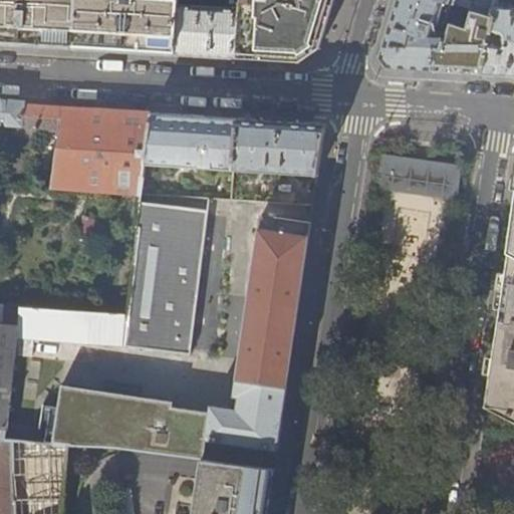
[(76,0),(0,0),(0,43),(14,45),(73,48),(76,0)]
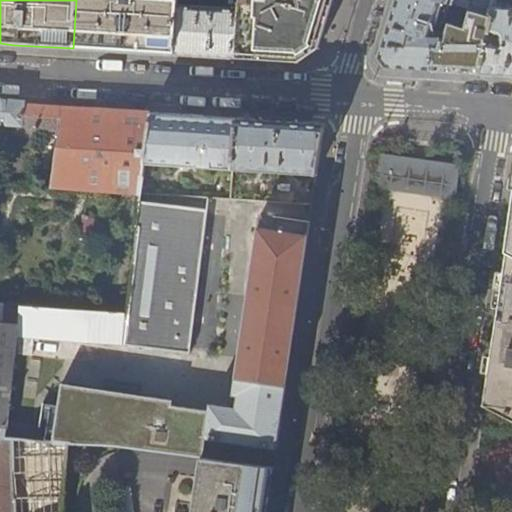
[(177,0),(76,0),(73,48),(112,51),(174,55),(177,4),(177,0)]
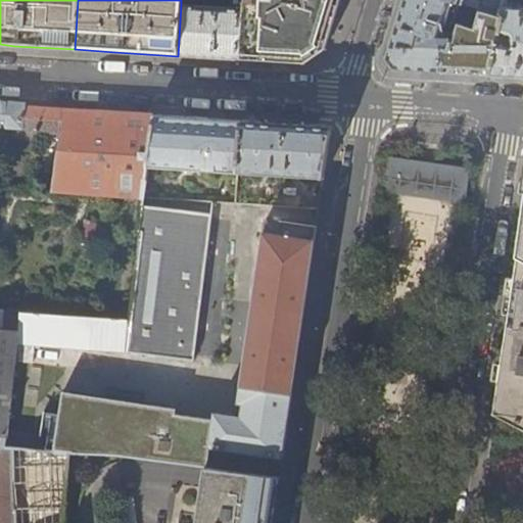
[(231,0),(231,8),(181,4),(178,56),(201,57),(239,60),(242,0),(231,0)]
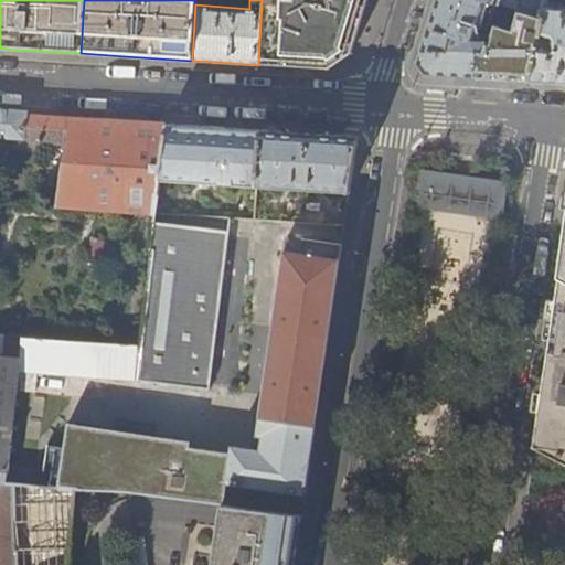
[(262,0),(258,65),(300,67),(330,70),(352,46),(354,38),(365,0),(262,0)]
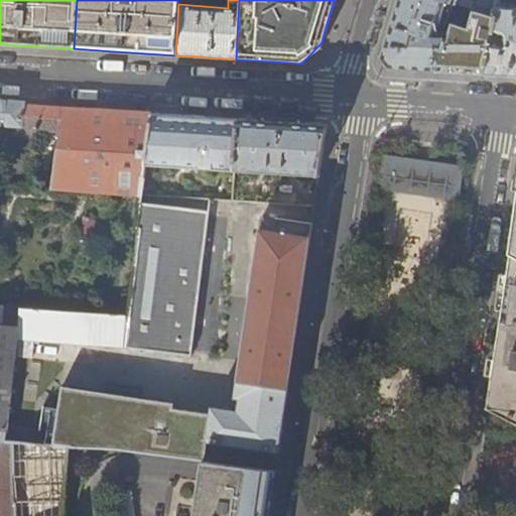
[(452,23),(458,4),(445,0),(399,0),(390,29),(381,57),(389,68),(403,69),(434,71),(436,48),(443,48),(452,23)]
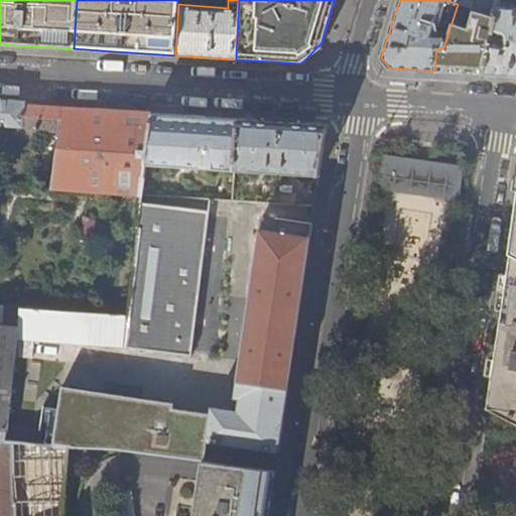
[(445,0),(458,4),(475,9),(498,16),(501,0),(477,0),(477,3),(468,0),(445,0)]
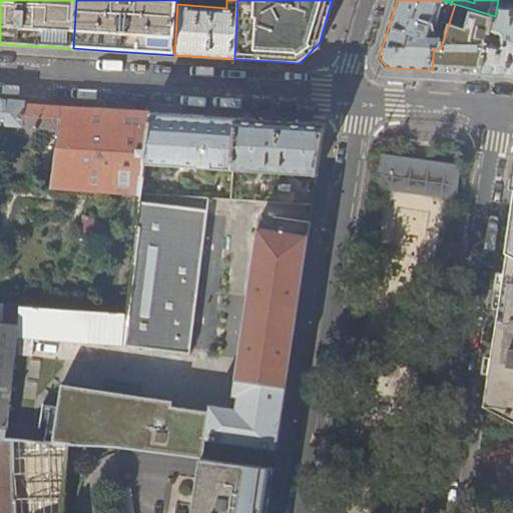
[(498,0),(495,16),(490,35),(502,35),(501,46),(488,45),(481,74),(503,75),(512,75),(512,6),(505,6),(505,0),(498,0)]
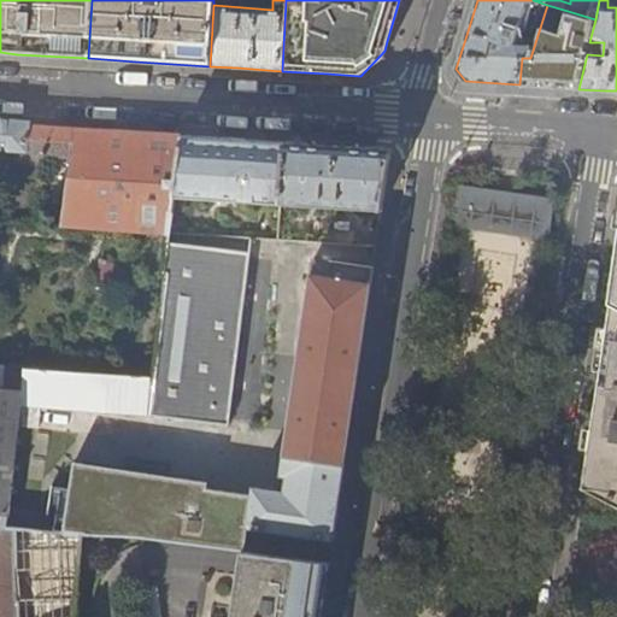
[(589,42),(595,19),(568,11),(562,29),(540,28),(530,58),(522,58),(519,84),(550,87),(579,89),(587,54),(589,42)]
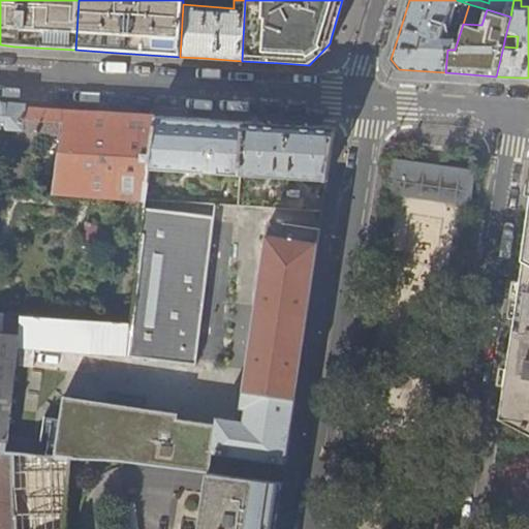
[(0,126),(22,128),(21,135),(62,139),(55,192),(145,198),(157,117),(148,117),(118,115),(76,112),(25,109),(25,104),(0,102),(0,126)]
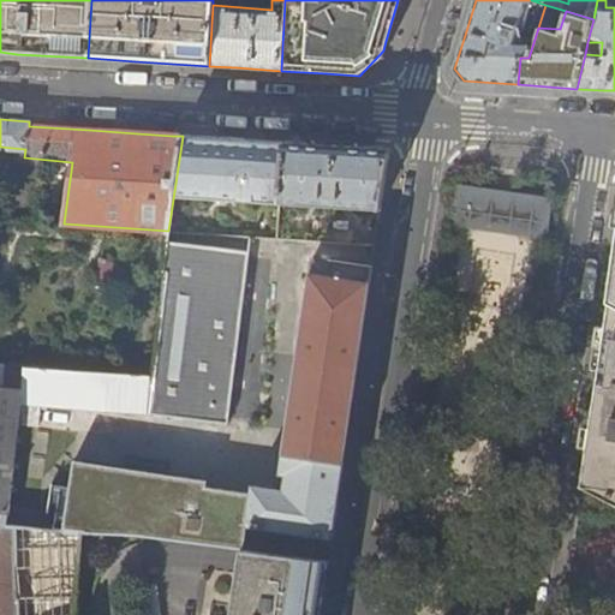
[(228,139),(183,136),(168,231),(168,233),(203,236),(208,198),(280,203),(285,142),(228,139)]
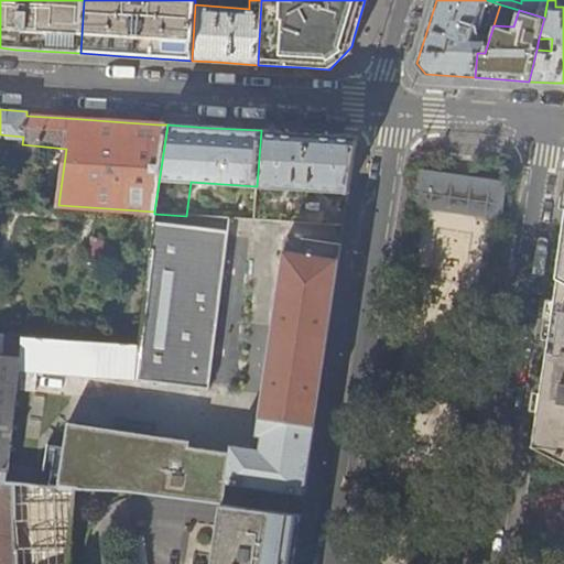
[(261,130),(257,186),(256,197),(253,219),(255,220),(279,223),(281,197),(301,198),(301,190),(349,193),(351,174),(357,137),(317,134),(261,130)]
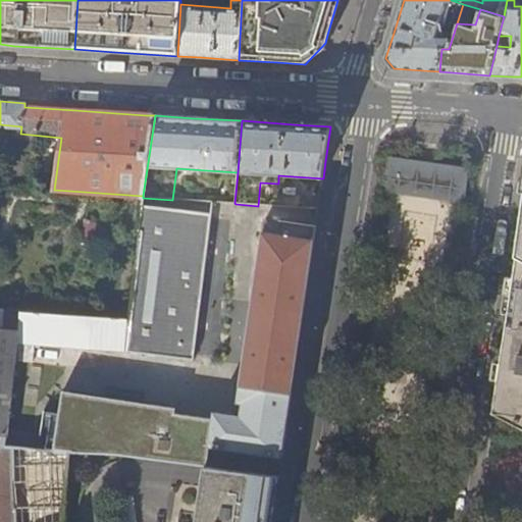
[(386,157),(382,185),(382,188),(383,191),(384,192),(385,193),(388,194),(390,194),(458,204),(461,204),(462,203),(464,201),(465,200),(466,197),(469,169),(434,164),(422,162),(386,157)]
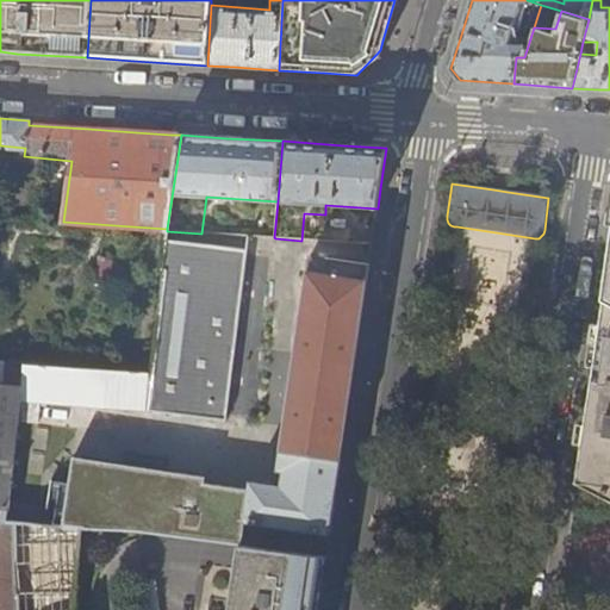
[(241,211),(238,236),(274,237),(277,213),(241,211)]
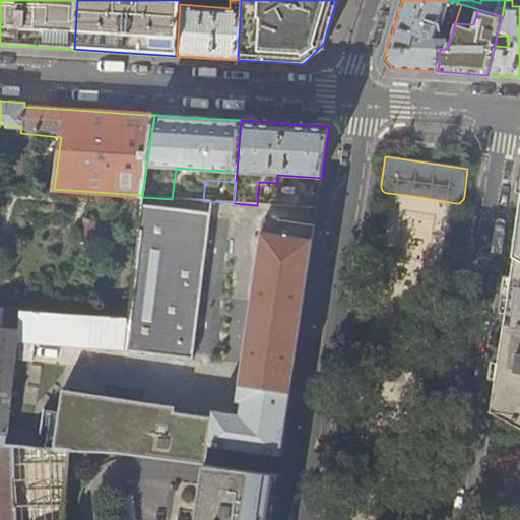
[(129,346),(128,349),(194,360),(213,212),(141,204),(137,230),(140,231),(130,318),(21,311),(18,330),(17,330),(16,340),(129,346)]
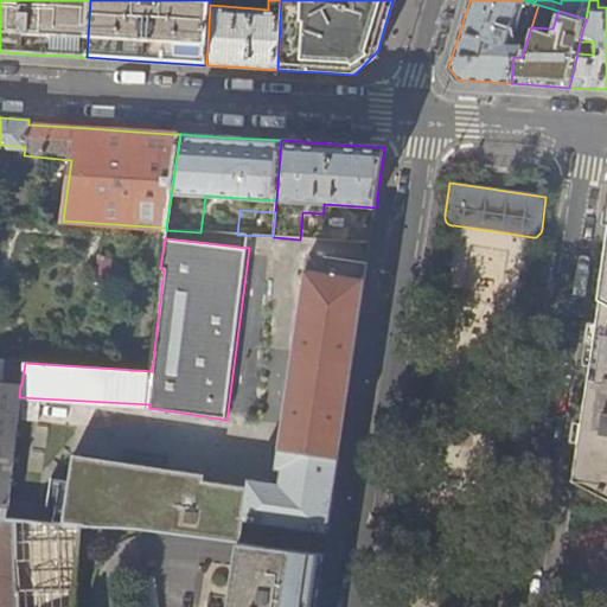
[(244,518),(327,531),(328,525),(368,263),(311,253),(276,484),(250,480),(249,487),(244,518)]
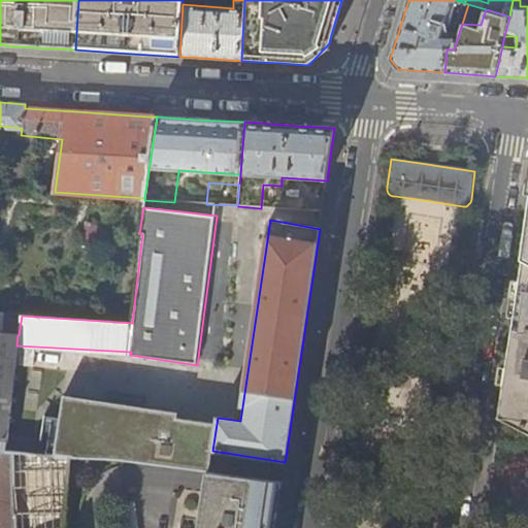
[(527,260),(524,258),(509,350),(499,418),(527,432),(527,260)]
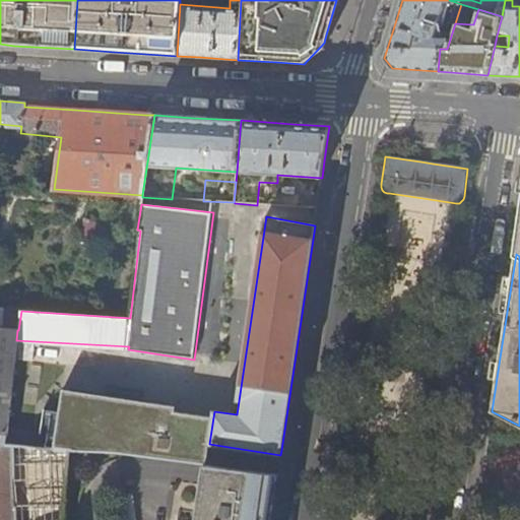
[(21,311),(0,309),(0,328),(17,330),(18,330),(21,311)]
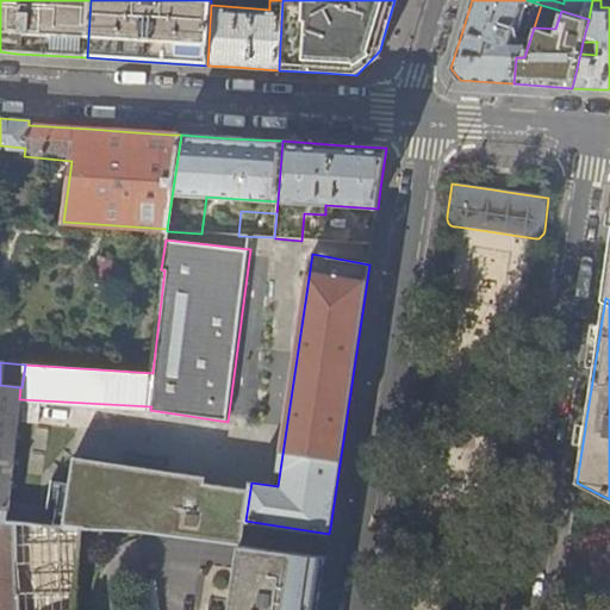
[(0,506),(8,508),(8,506),(19,399),(20,387),(0,385),(0,506)]
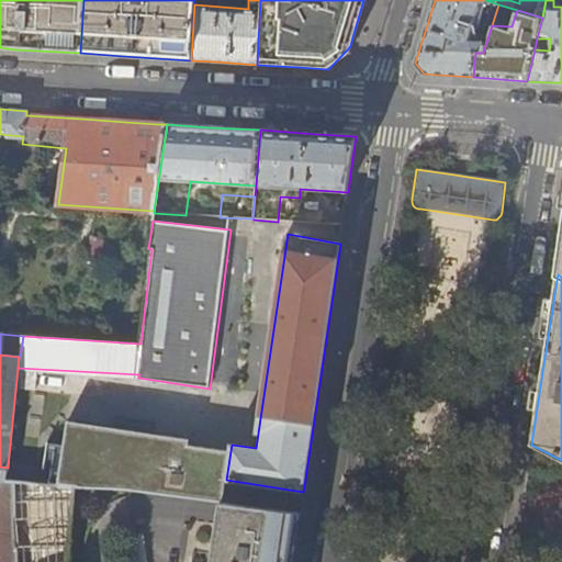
[(76,486),(76,487),(123,489),(221,502),(223,502),(226,480),(231,451),(190,445),(191,438),(64,418),(57,484),(76,486)]
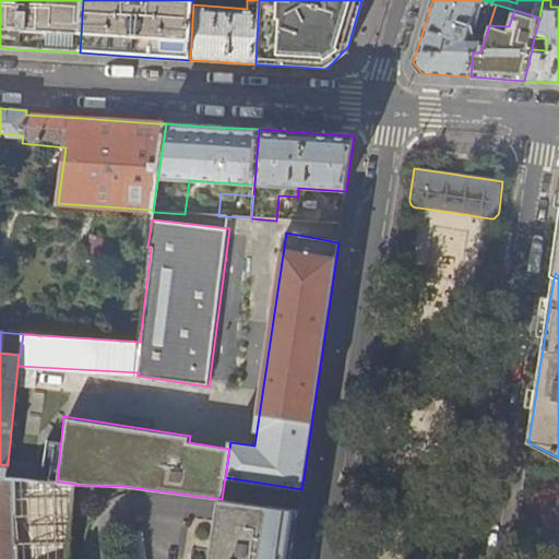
[(7,477),(8,465),(0,464),(0,558),(69,558),(75,485),(75,484),(57,482),(7,477)]
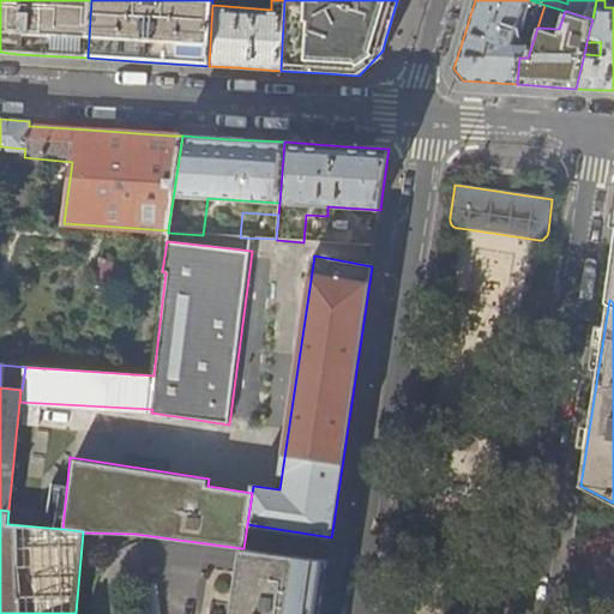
[(319,613),(327,559),(244,548),(241,548),(233,613),(319,613)]
